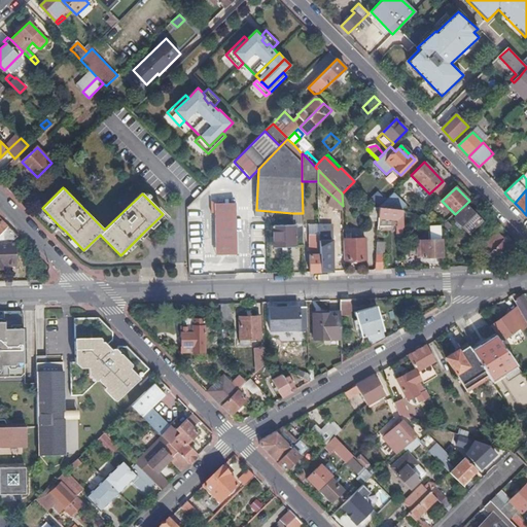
[(393,192),(379,207),(400,210),(406,205),(393,192)]
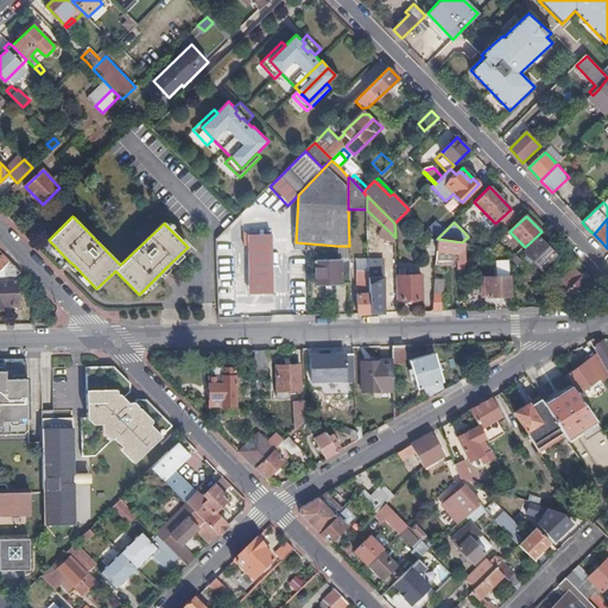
[(273,232),(249,233),(251,291),(274,291),(273,232)]
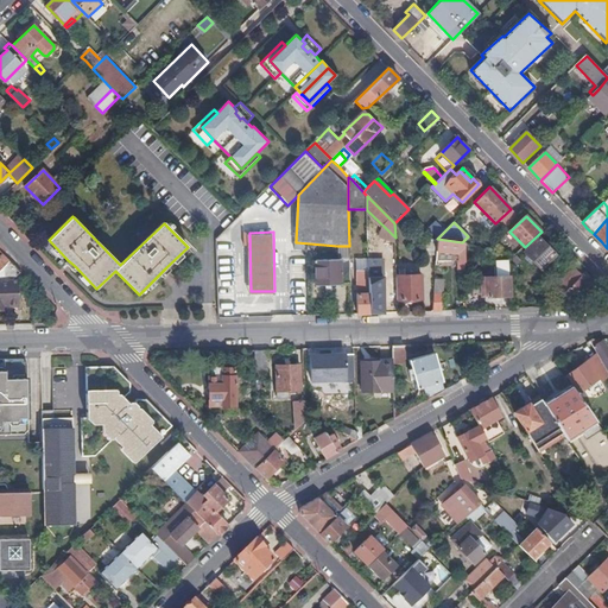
[(542,270),(556,254),(539,238),(525,253),(542,270)]
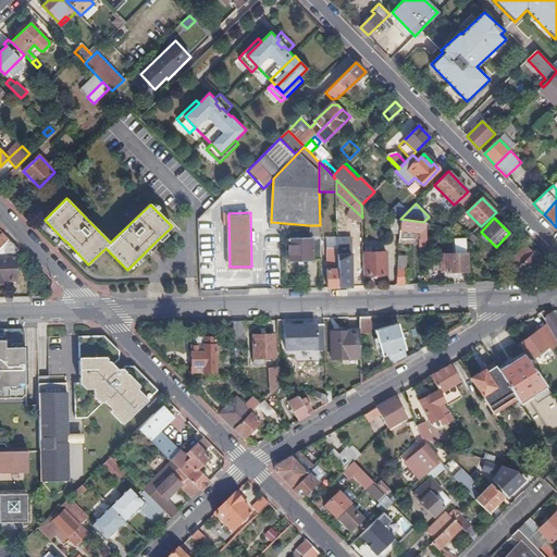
[(423,222),(400,219),(399,238),(418,239),(418,236),(420,236),(421,248),(426,248),(425,222),(423,222)]
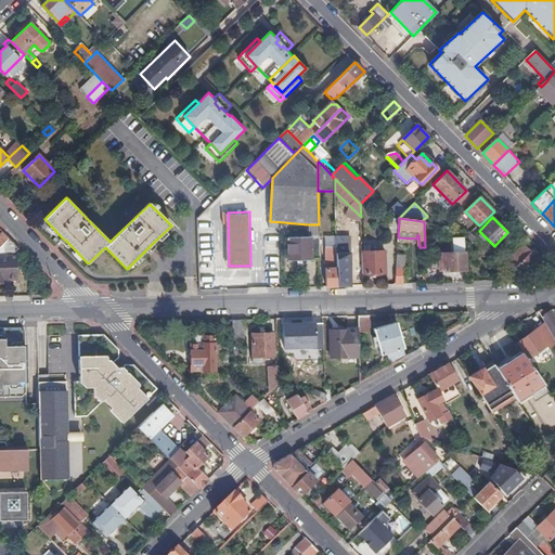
[(0,247),(10,239),(3,232),(0,235),(0,247)]
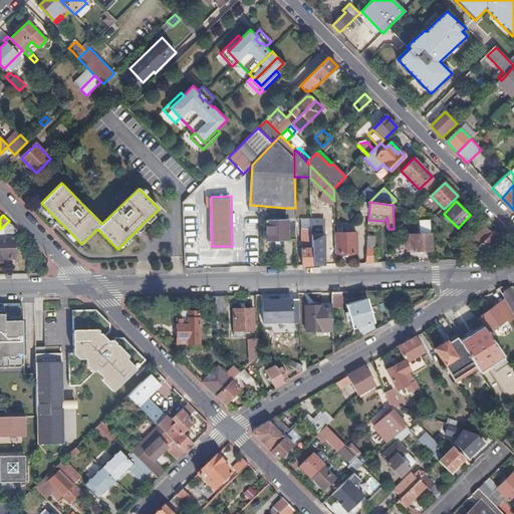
[(438,216),(433,221),(437,225),(442,220),(438,216)]
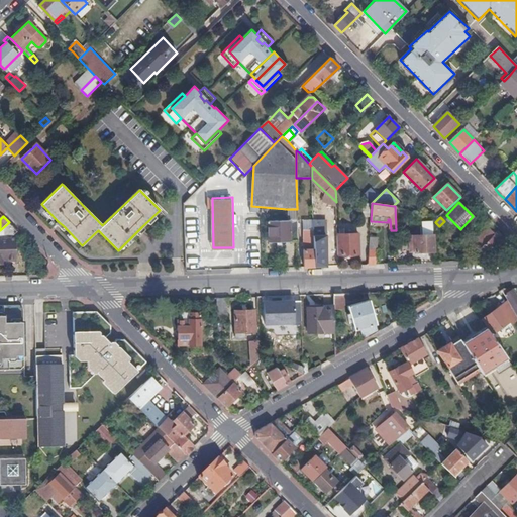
[(291,240),(299,240),(298,220),(269,220),(270,242),(291,242),(291,240)]
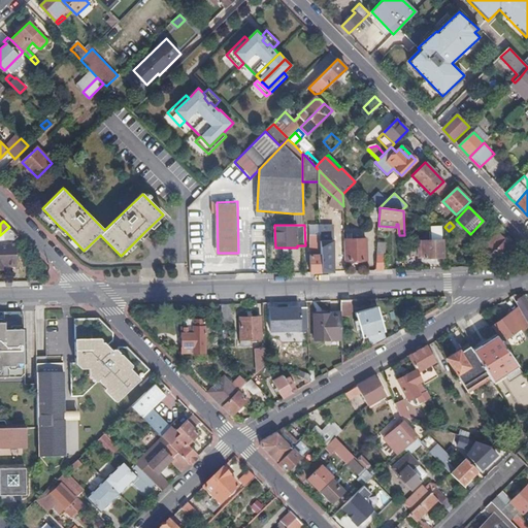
[(320,236),(322,272),(333,272),(333,250),(332,225),(320,225),(320,236)]
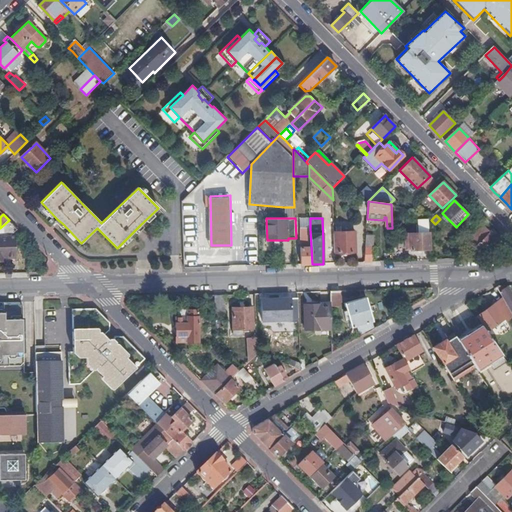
[(430,250),(429,219),(418,220),(418,233),(411,234),(411,238),(408,238),(408,243),(411,243),(411,250),(430,250)]
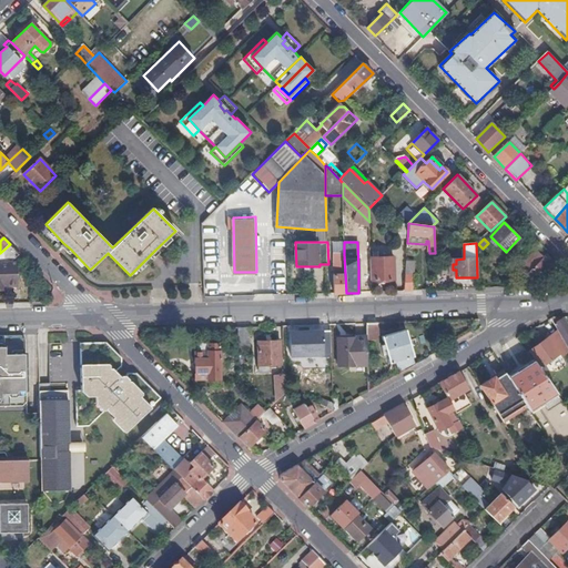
[(20,254),(10,244),(0,253),(0,290),(3,290),(3,284),(17,284),(17,262),(11,262),(20,254)]
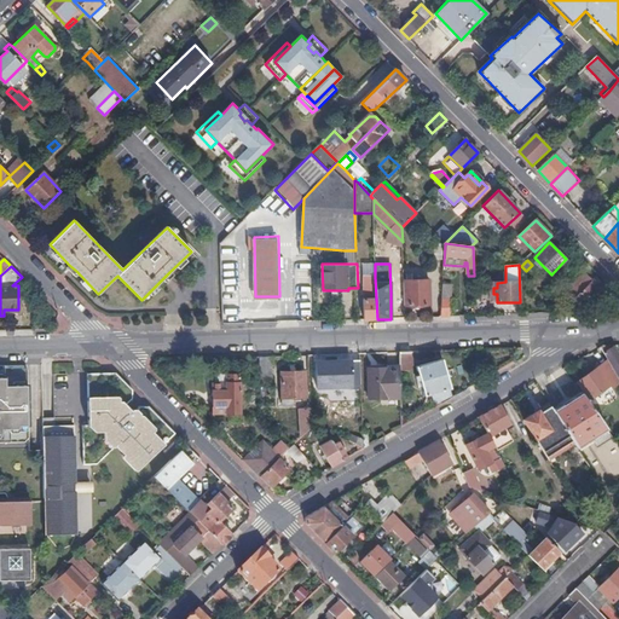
[(593,281),(585,273),(566,291),(574,300),(571,302),(573,305),(576,302),(583,310),(603,289),(594,279),(593,281)]
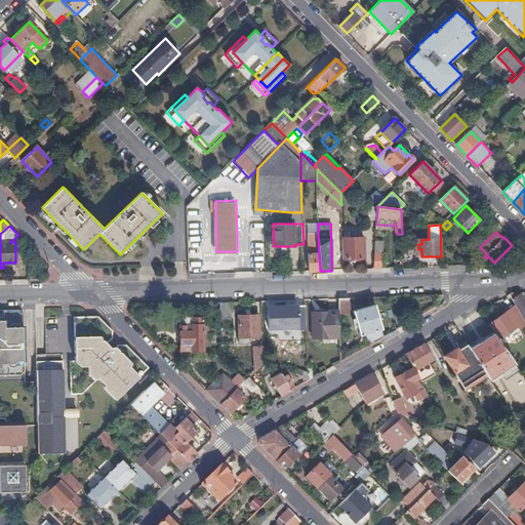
[(309,235),(310,271),(315,271),(320,271),(318,235),(309,235)]
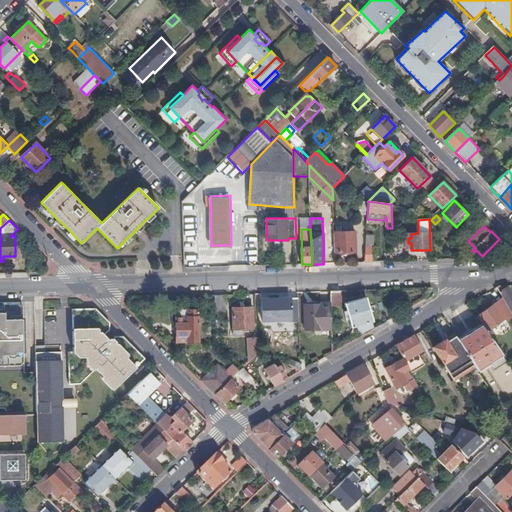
[(355,232),(334,232),(334,253),(356,253),(355,232)]
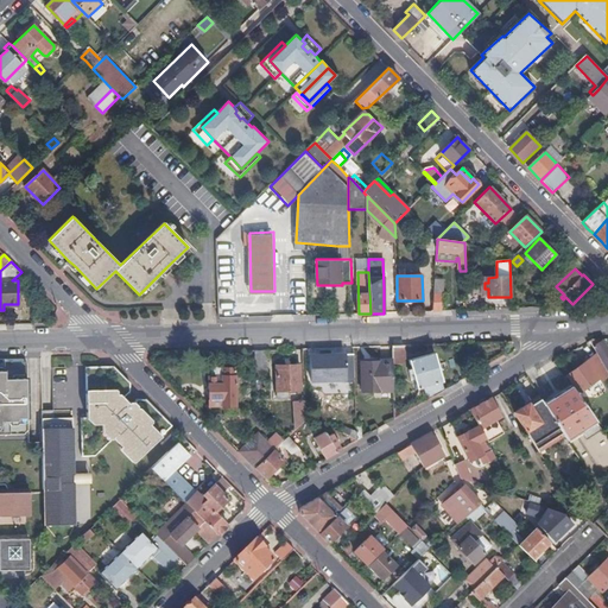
[(444,280),(435,279),(434,311),(443,311),(443,295),(444,293),(444,280)]
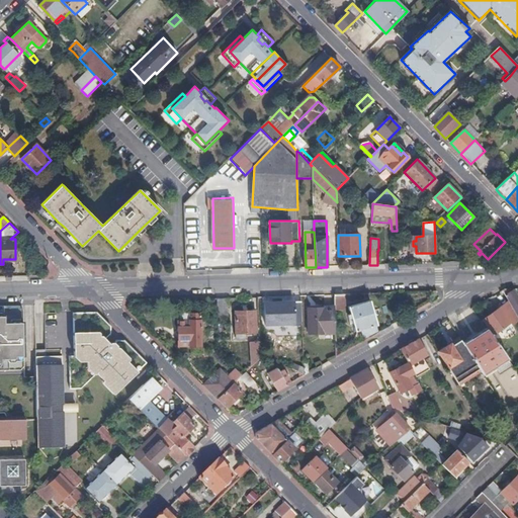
[(506,289),(503,290),(509,303),(517,317),(517,296),(514,290),(512,291),(511,289),(506,289)]
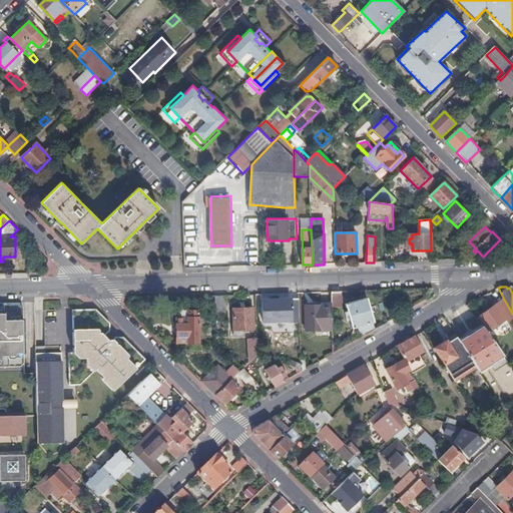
[(342,292),(332,292),(332,307),(343,307),(342,292)]
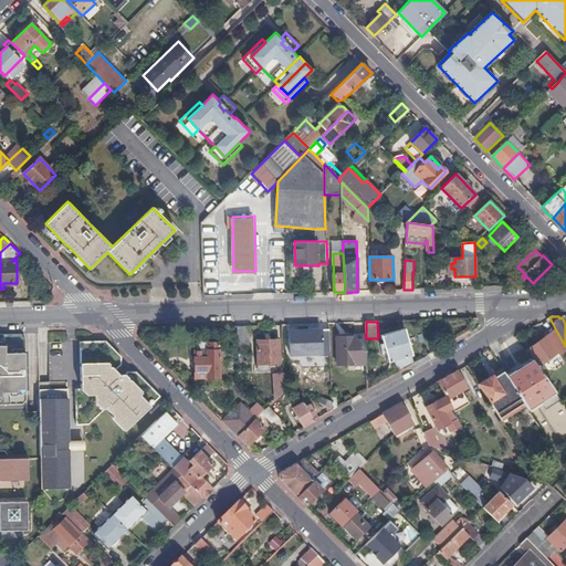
[(238,326),(238,344),(249,344),(249,326),(238,326)]
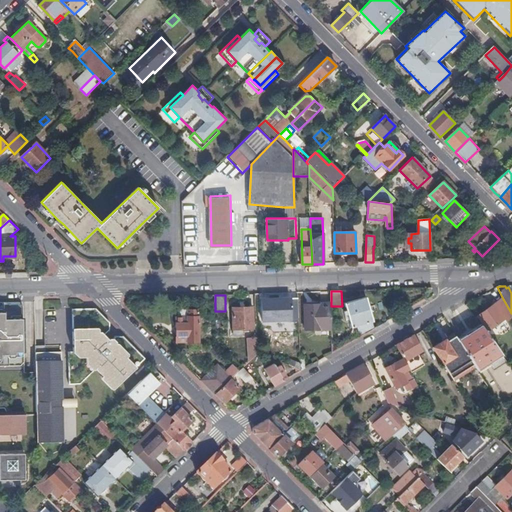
[(287,323),(299,322),(299,311),(298,299),(277,299),(277,296),(270,297),(270,299),(262,300),(263,321),(287,321),(287,323)]
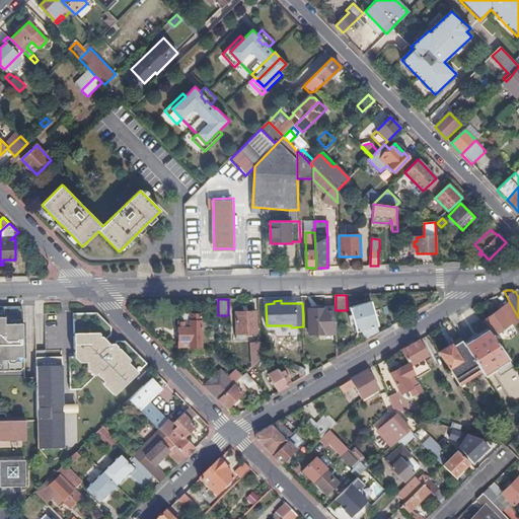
[(371,339),(380,334),(371,301),(349,307),(356,329),(356,330),(361,345),(371,339)]
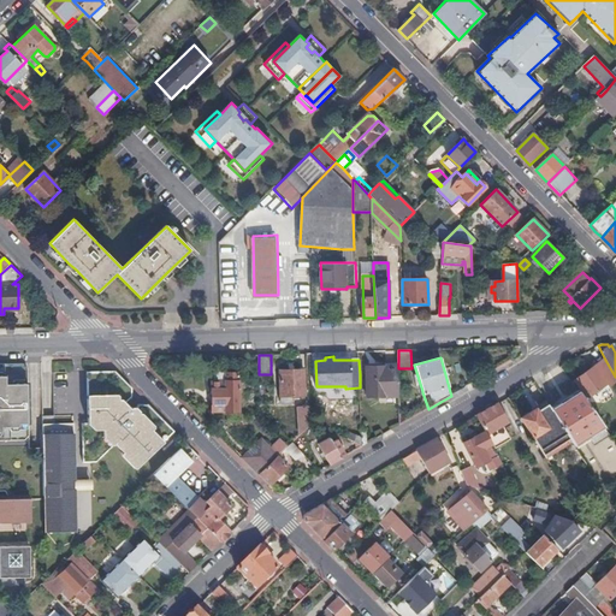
[(615,381),(615,377),(605,360),(575,380),(580,386),(579,388),(580,389),(581,388),(586,395),(584,397),(585,400),(604,386),(606,384),(609,386),(615,381)]
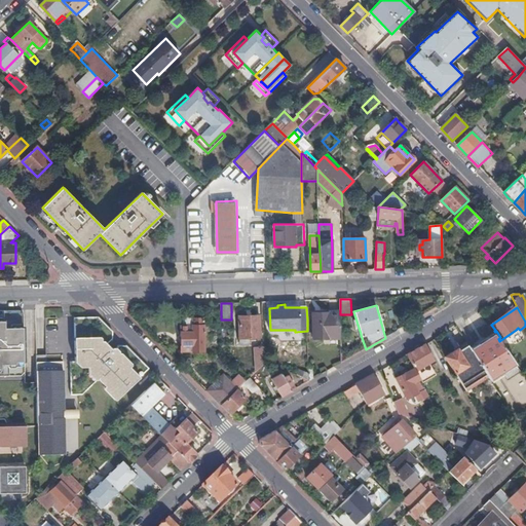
[(21,309),(0,310),(0,309),(0,375),(23,375),(26,371),(25,313),(21,309)]
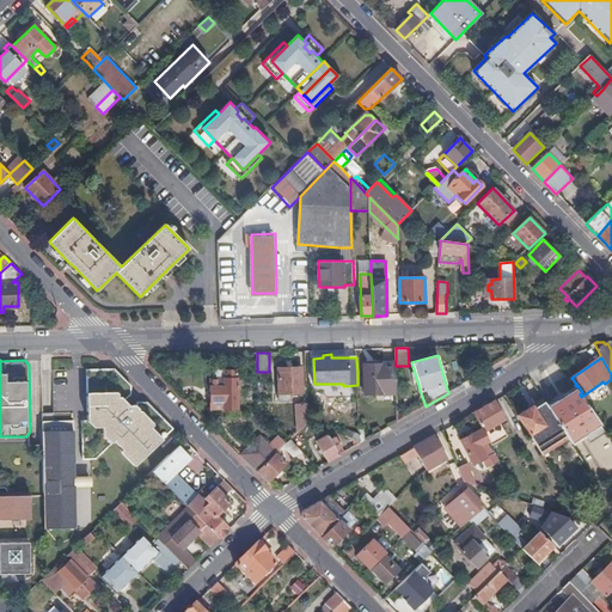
[(397,393),(396,366),(378,367),(378,363),(365,365),(365,395),(397,393)]
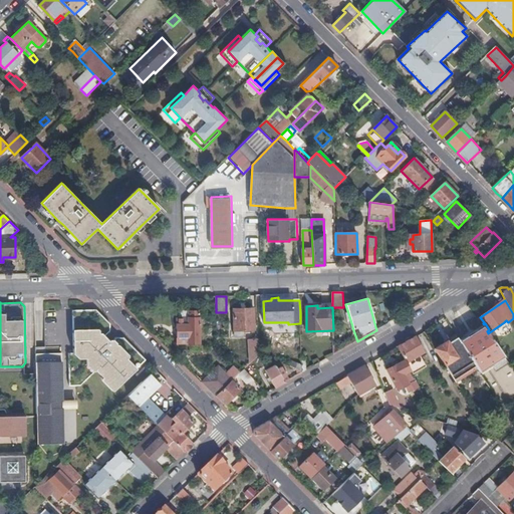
[(189,343),(200,342),(199,318),(198,318),(197,307),(189,307),(189,309),(187,308),(187,307),(181,307),(178,310),(178,320),(177,320),(178,342),(189,342),(189,343)]
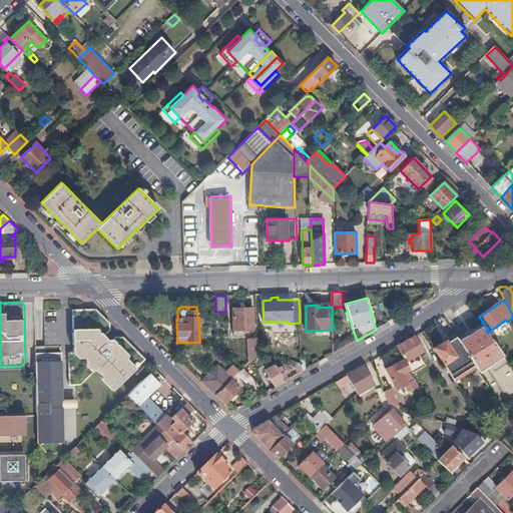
[(258,329),(258,308),(233,309),(234,330),(258,329)]
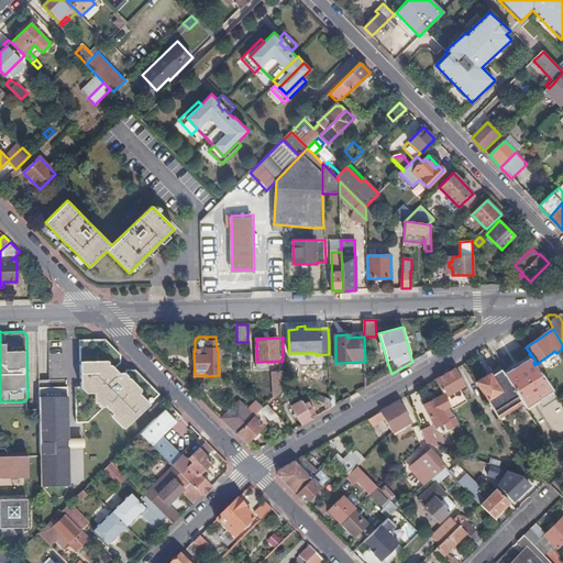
[(121,354),(106,339),(81,340),(84,386),(77,386),(78,422),(90,422),(107,406),(121,420),(124,417),(131,423),(161,395),(153,387),(151,389),(147,386),(150,383),(135,370),(128,370),(124,373),(121,373),(120,374),(116,368),(121,363),(121,354)]
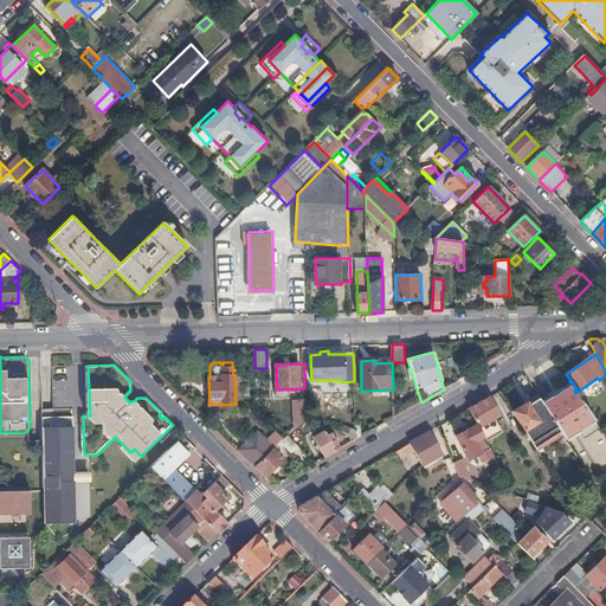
[(70,380),(53,379),(53,405),(70,405),(70,380)]
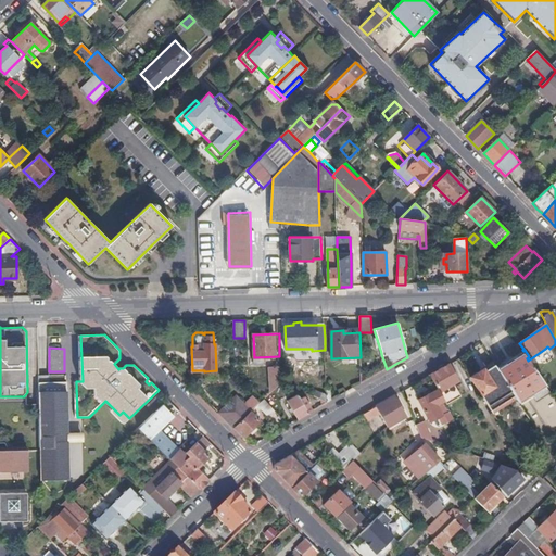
[(523,353),(497,367),(498,370),(525,355),(523,353)]
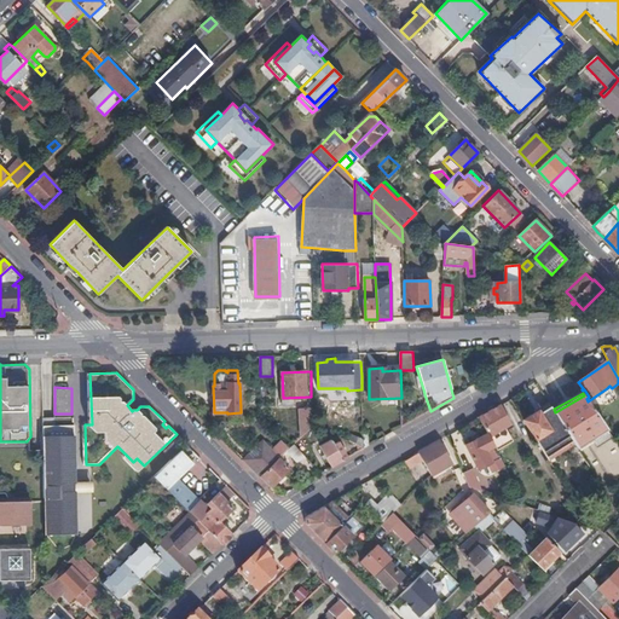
[(555,412),(570,435),(577,447),(608,429),(588,401),(586,399),(584,395),(555,412)]
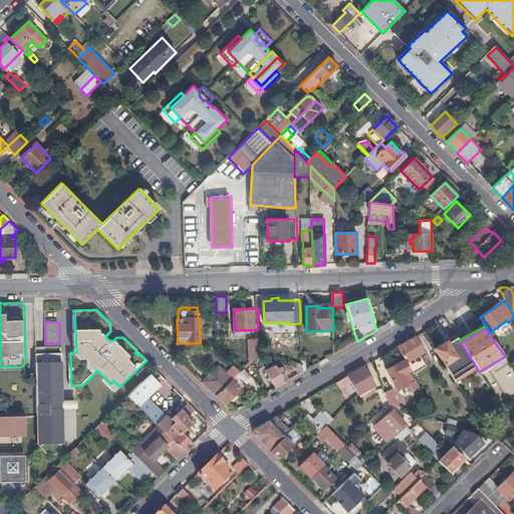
[(411,340),(399,347),(406,360),(413,373),(425,365),(419,355),(425,352),(416,337),(411,340)]
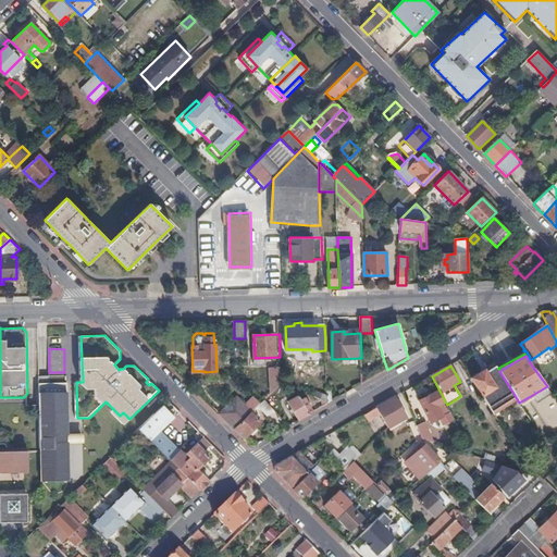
[(482,371),(472,378),(490,406),(512,392),(499,371),(498,368),(497,366),(486,372),(482,371)]
